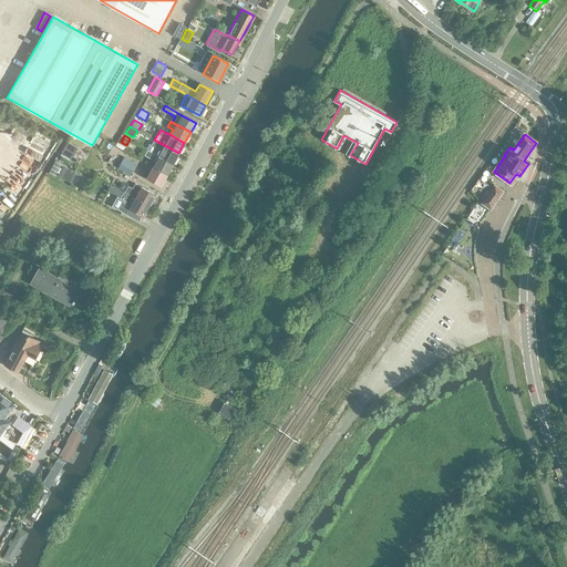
[(155,147),(153,152),(153,153),(173,164),(178,153),(154,140),(152,145),(155,147)]
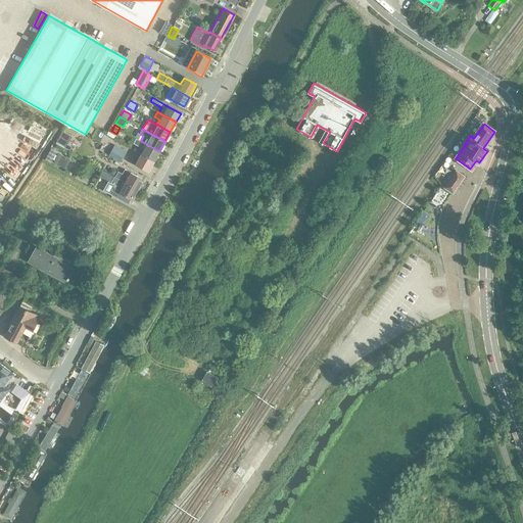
[(62,131),(57,141),(56,142),(65,147),(72,136),(62,131)]
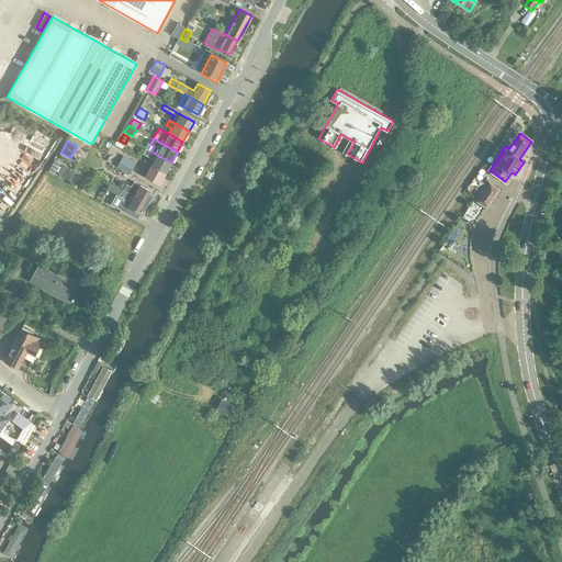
[(165,172),(171,163),(152,152),(146,148),(143,154),(153,159),(149,164),(165,172)]
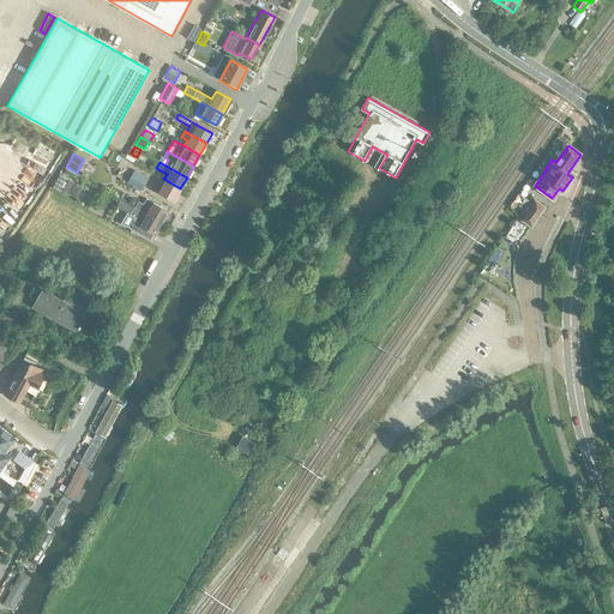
[(142,190),(148,178),(134,170),(127,182),(142,190)]
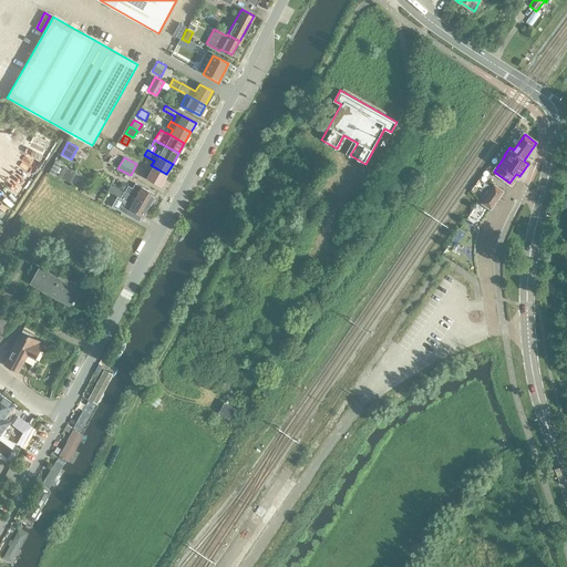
[(49,173),(55,176),(62,164),(55,160),(49,173)]
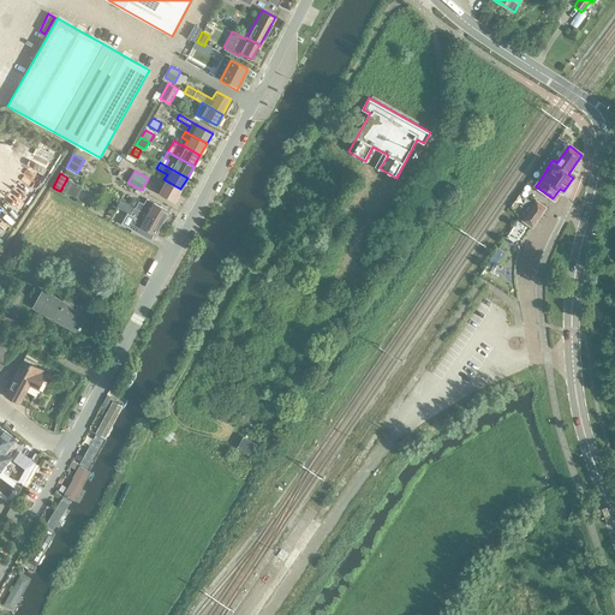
[(174,199),(180,189),(163,179),(161,177),(154,189),(174,199)]
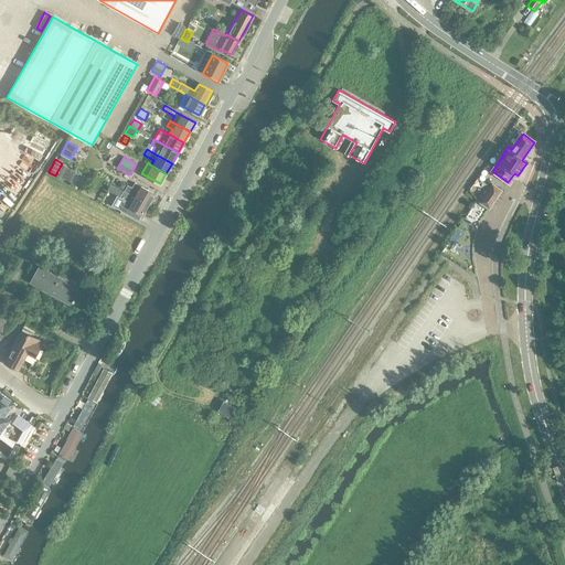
[(57,176),(71,183),(76,172),(63,166),(57,176)]
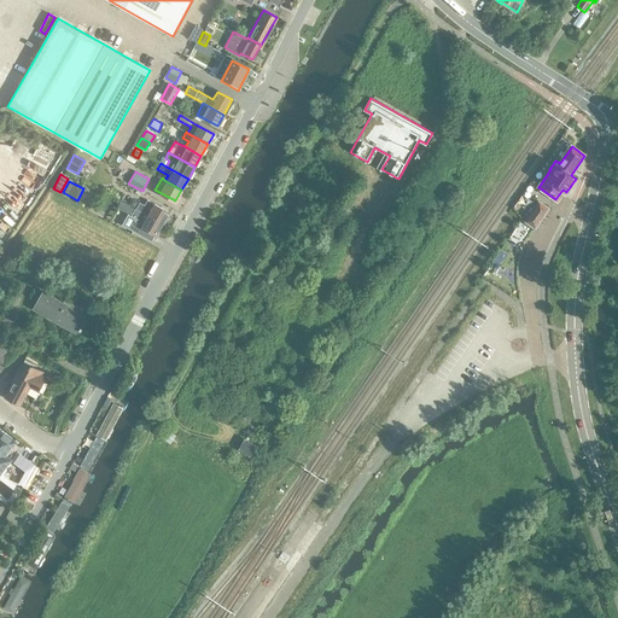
[(530,213),(535,200),(523,196),(518,207),(530,213)]
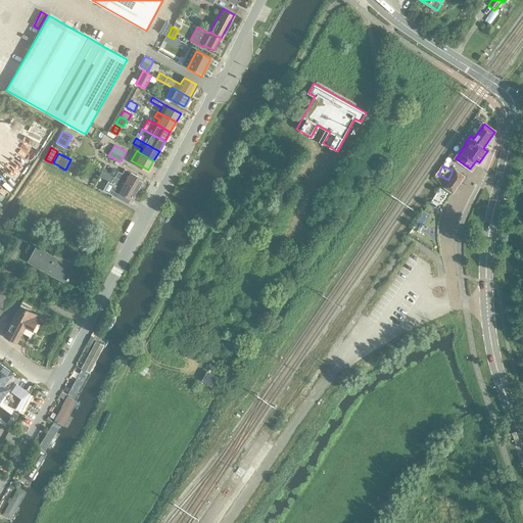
[(119,171),(115,177),(137,189),(143,179),(130,172),(128,175),(119,171)]
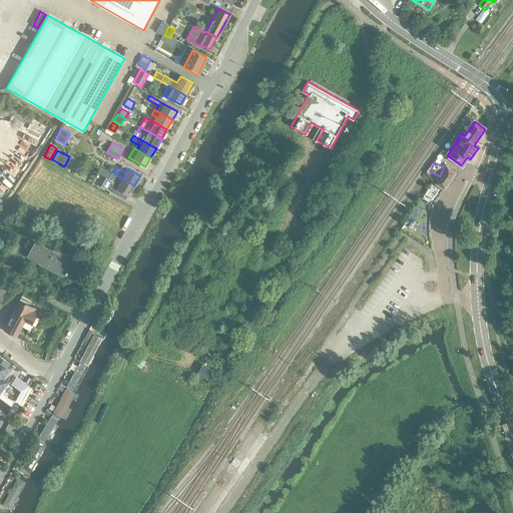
[(447,167),(436,182),(445,188),(455,173),(447,167)]
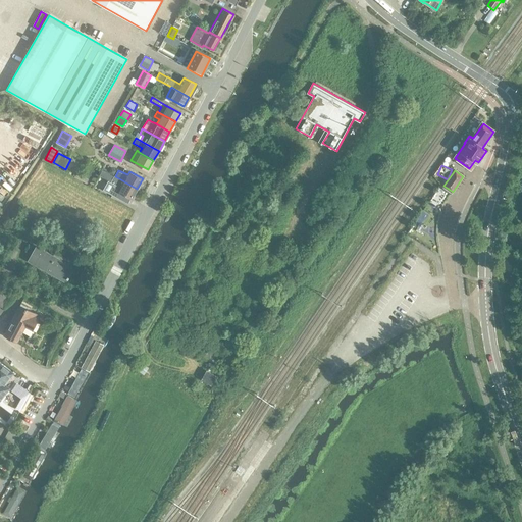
[(137,189),(115,176),(114,175),(111,181),(116,185),(110,194),(126,203),(129,198),(132,199),(137,189)]
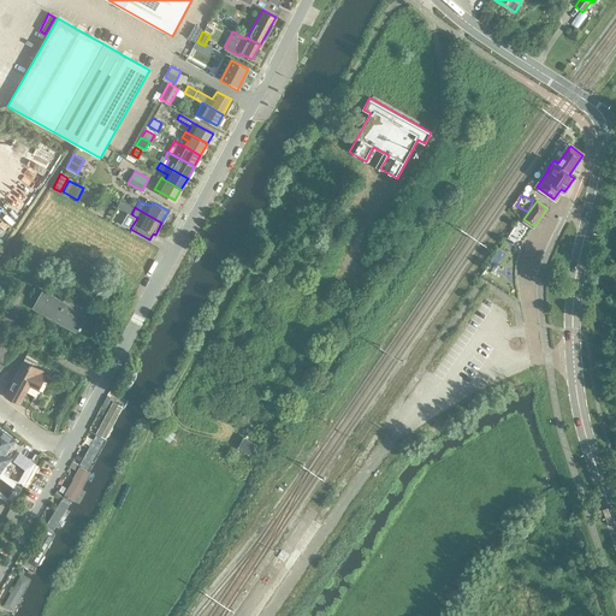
[(33,309),(41,314),(75,332),(83,314),(41,292),(33,309)]
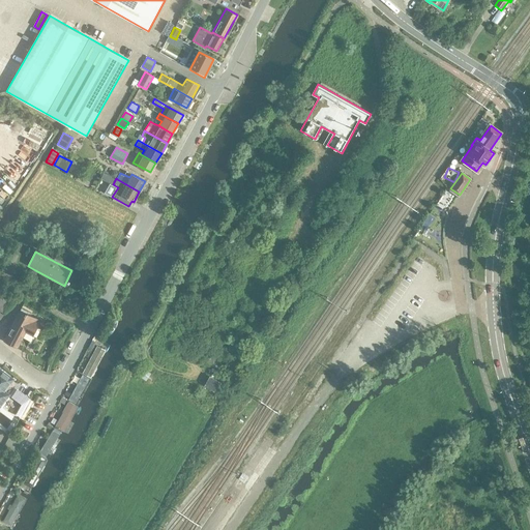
[(0,317),(11,302),(0,293),(0,317)]
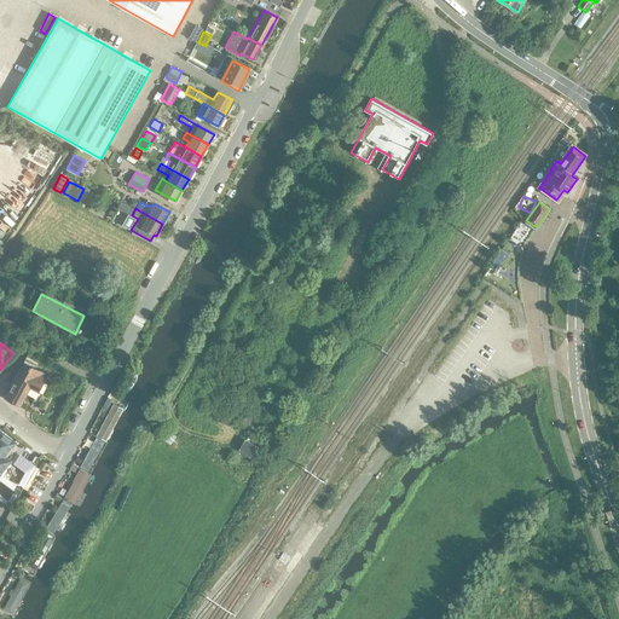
[(38,399),(46,382),(41,380),(45,374),(34,368),(35,365),(23,359),(3,397),(18,404),(24,393),(38,399)]
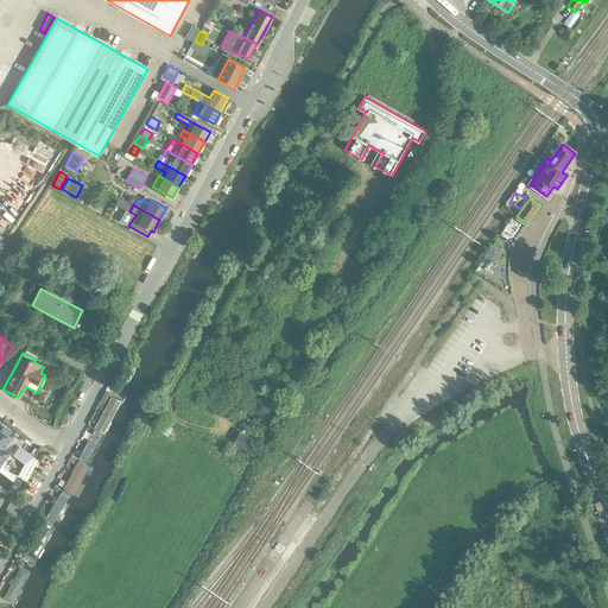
[(89,423),(106,432),(125,396),(107,386),(89,423)]
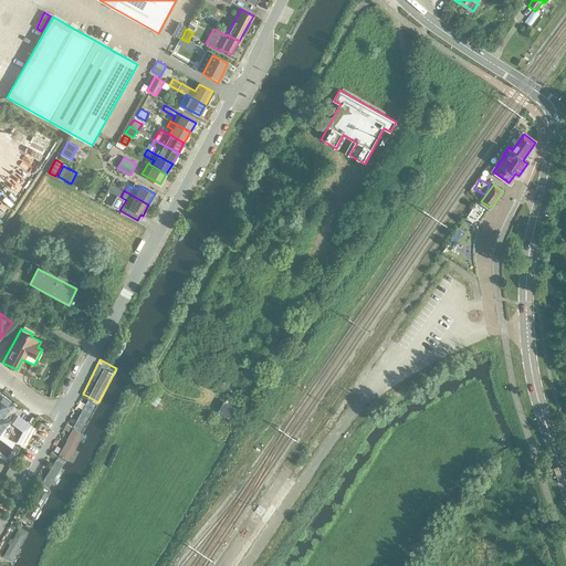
[(144,398),(156,407),(161,398),(150,388),(144,398)]
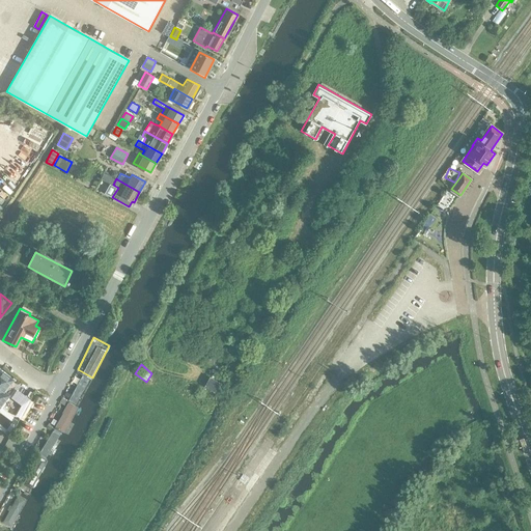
[(92,379),(77,370),(62,396),(78,406),(92,379)]
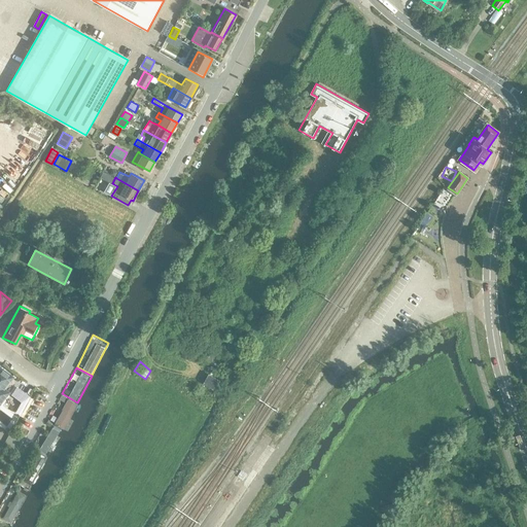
[(0,394),(0,388),(9,377),(0,370),(0,398),(2,396),(0,394)]
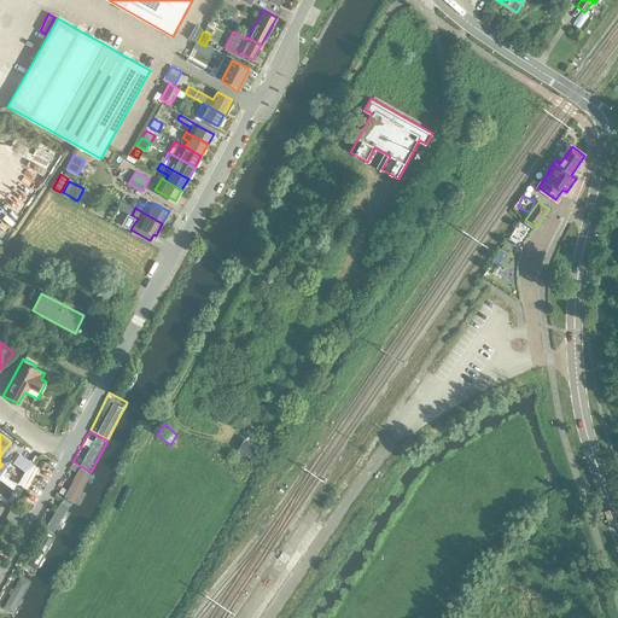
[(238,449),(250,456),(257,444),(245,438),(238,449)]
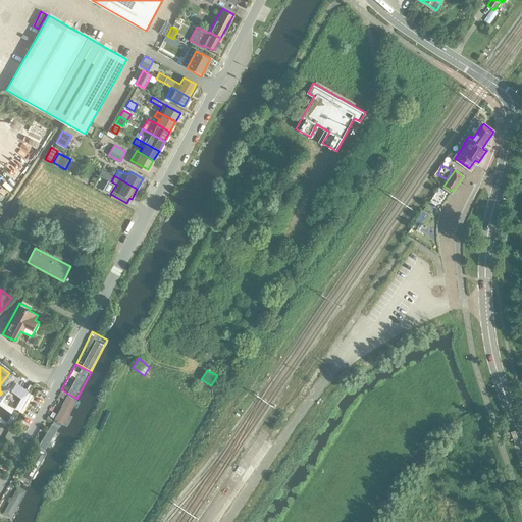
[(46,416),(63,425),(77,401),(60,392),(46,416)]
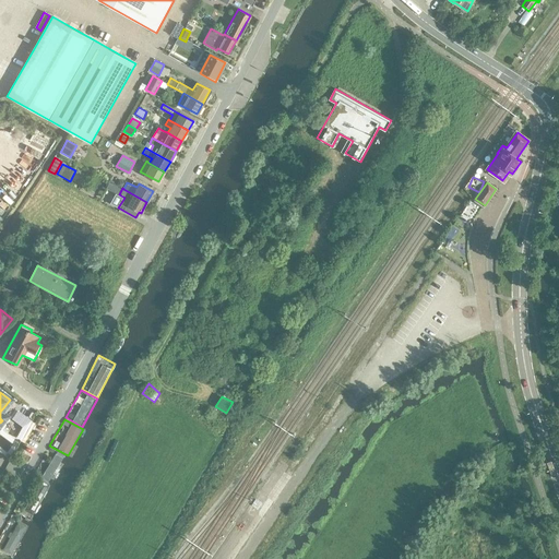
[(34,474),(47,482),(62,458),(47,449),(34,474)]
